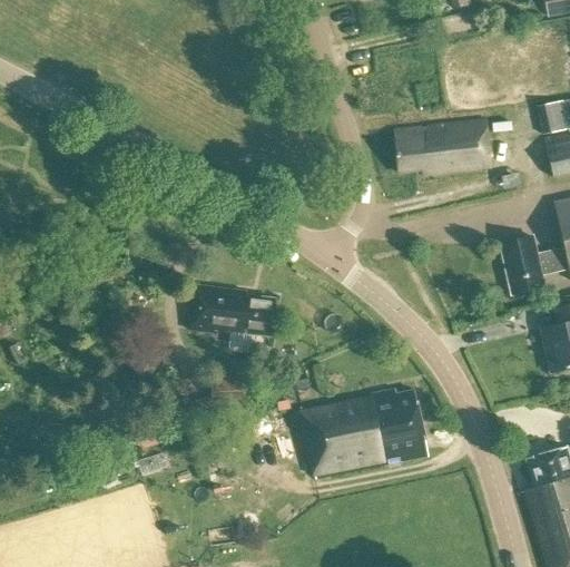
[(550,0),(544,1),(548,19),(569,15),(569,0),(550,0)]
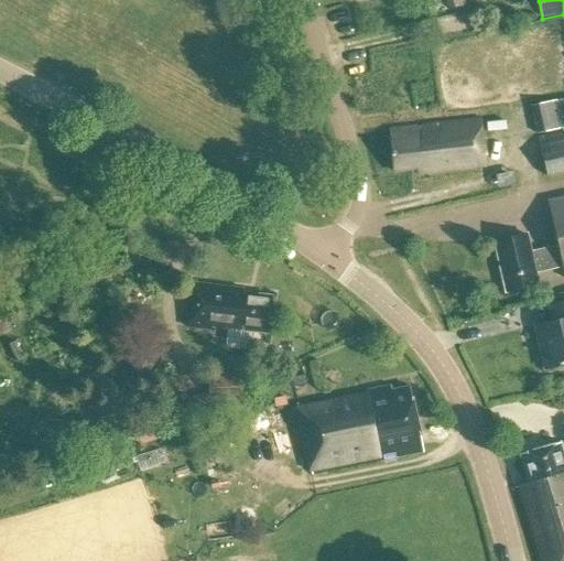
[(563,127),(563,96),(531,103),(537,132),(563,127)]
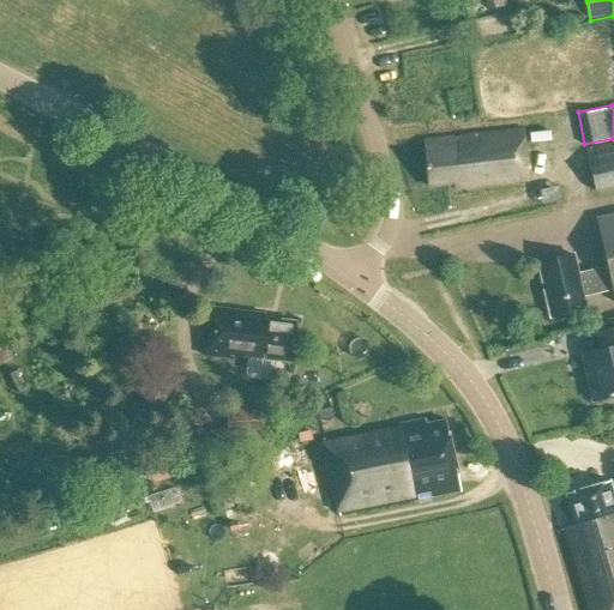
[(451,186),(523,180),(519,132),(423,140),(427,181),(451,180),(451,186)]
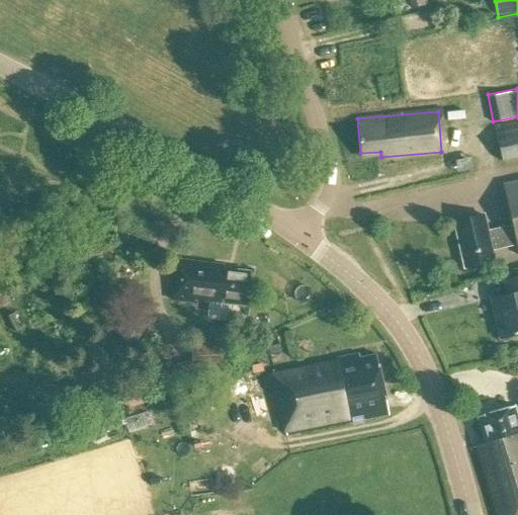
[(517,117),(494,122),(503,161),(517,157),(517,117)]
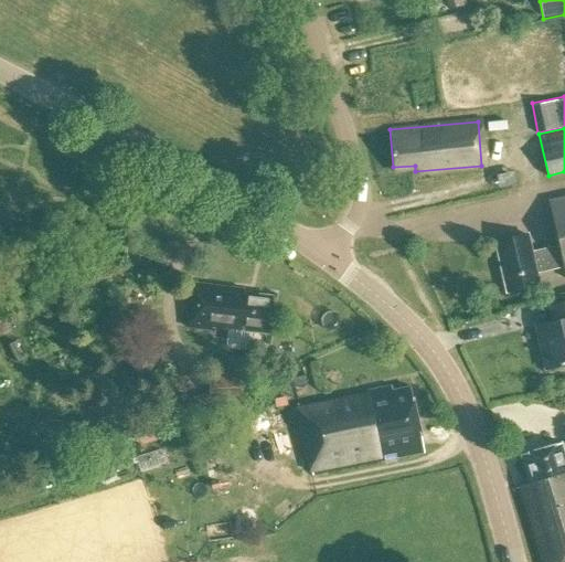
[(564,272),(564,197),(548,201),(558,245),(532,251),(529,233),(497,241),(508,289),(539,283),(536,272),(564,265),(564,272)]
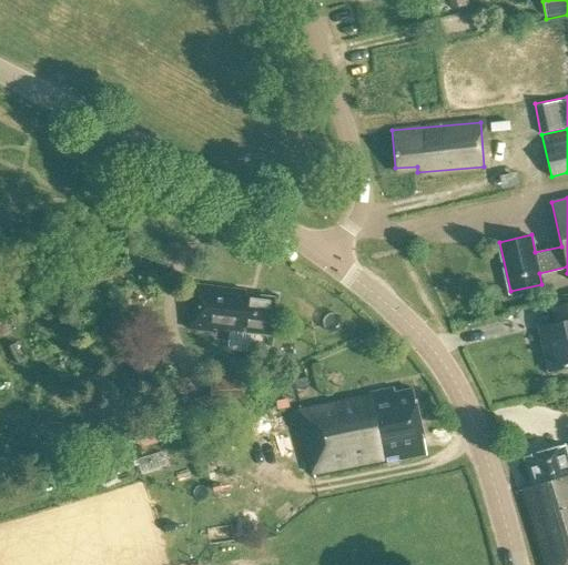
[(266,333),(272,295),(243,292),(243,290),(193,283),(188,329),(212,332),(213,326),(266,333)]
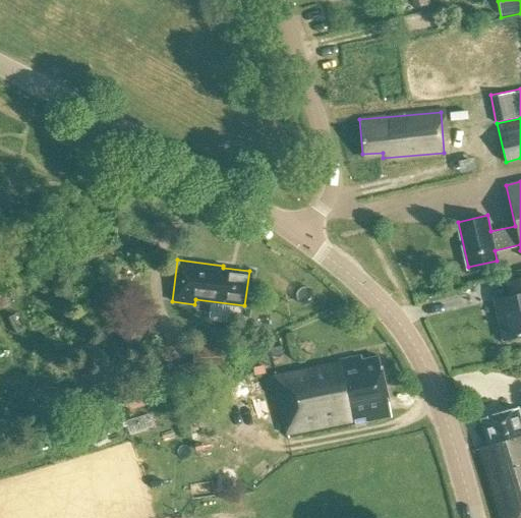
[(495,298),(505,337),(520,333),(520,334),(520,275),(506,279),(510,293),(495,298)]
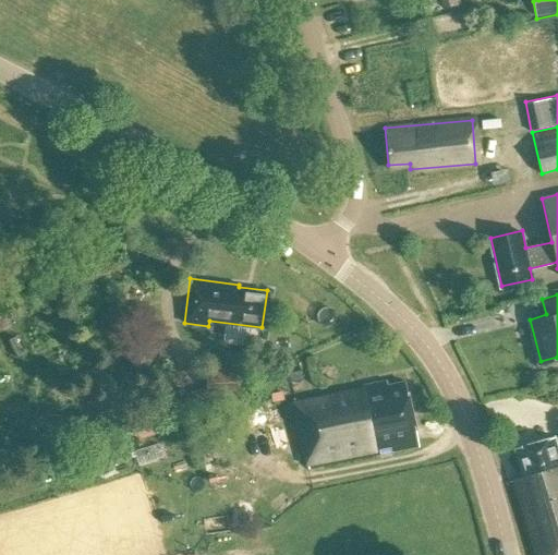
[(238,366),(206,368),(206,387),(167,398),(171,414),(136,423),(110,427),(113,443),(138,438),(186,426),(183,415),(210,409),(208,398),(239,397),(238,366)]
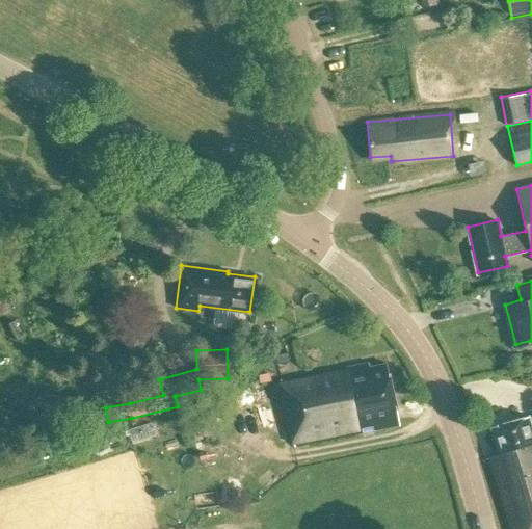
[(276,364),(289,362),(286,350),(273,352),(276,364)]
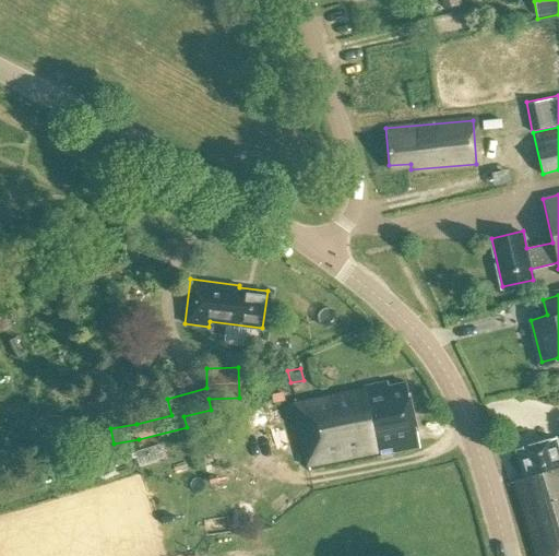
[(308,468),(417,446),(405,386),(388,390),(385,382),(295,400),(308,468)]
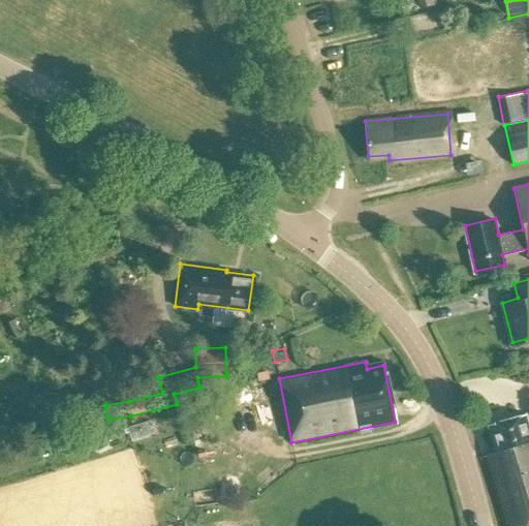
[(504,525),(528,525),(528,428),(527,427),(524,414),(486,425),(494,451),(483,454),(504,525)]
